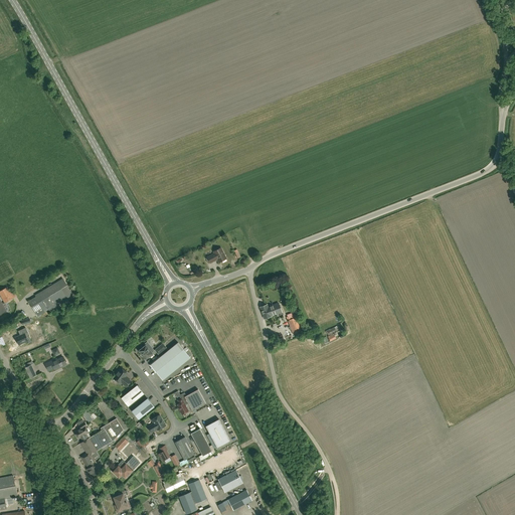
[(218,263),(226,259),(221,248),(213,252),(214,253),(207,258),(210,264),(217,260),(218,263)]
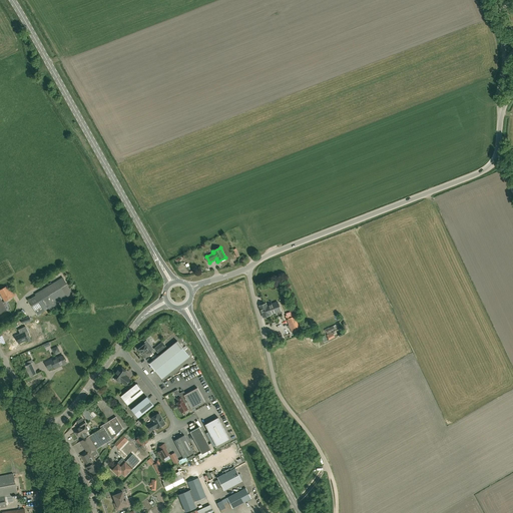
[(69,301),(66,298),(72,294),(62,278),(34,295),(36,297),(28,301),(37,315),(48,309),(50,313),(69,301)]
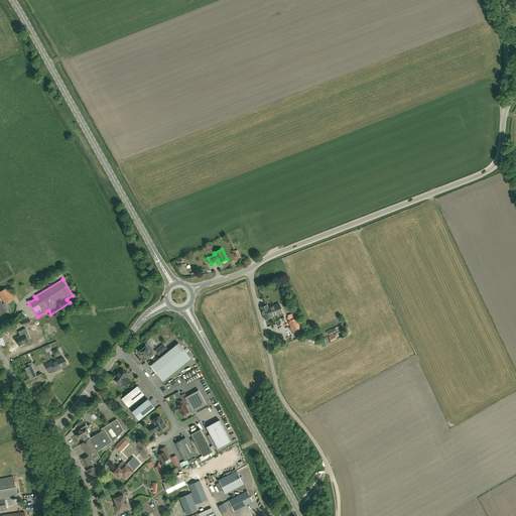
[(0,295),(5,303),(13,298),(7,287),(0,291),(0,295)]
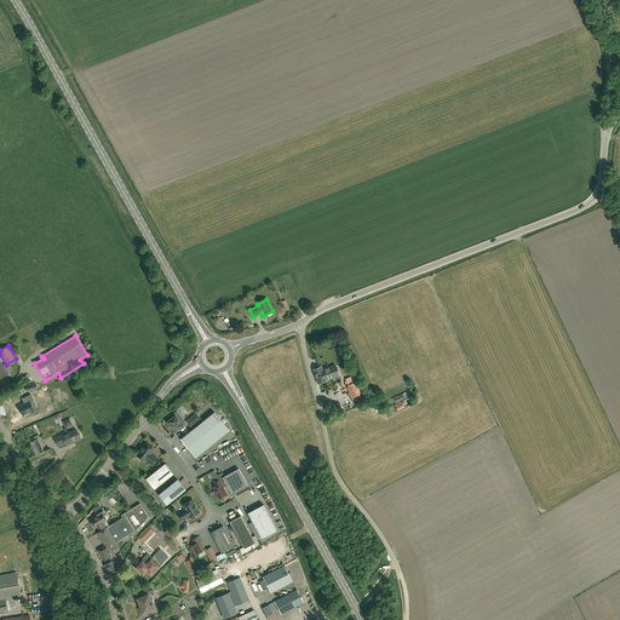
[(323,371),(327,380),(339,377),(336,366),(328,368),(328,369),(323,371)]
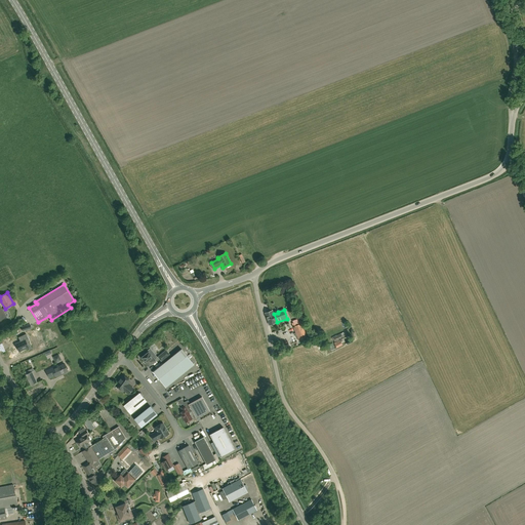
[(277,323),(277,322),(274,314),(273,311),(266,314),(270,325),(277,323)]
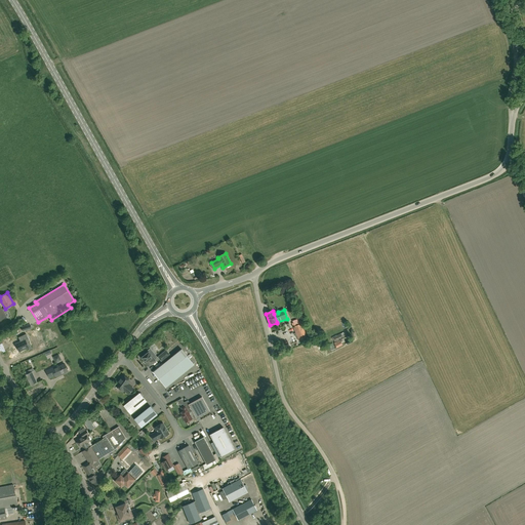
[(298,341),(307,338),(301,324),(293,327),(298,341)]
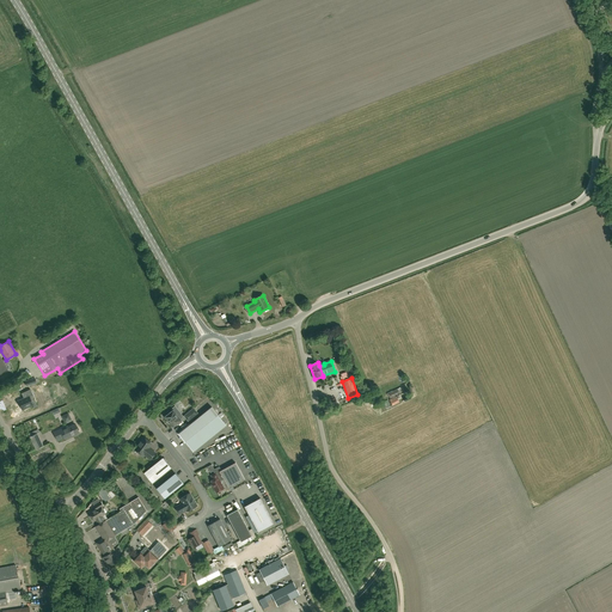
[(56,403),(66,399),(63,395),(68,393),(66,387),(61,390),(60,385),(50,389),(56,403)]
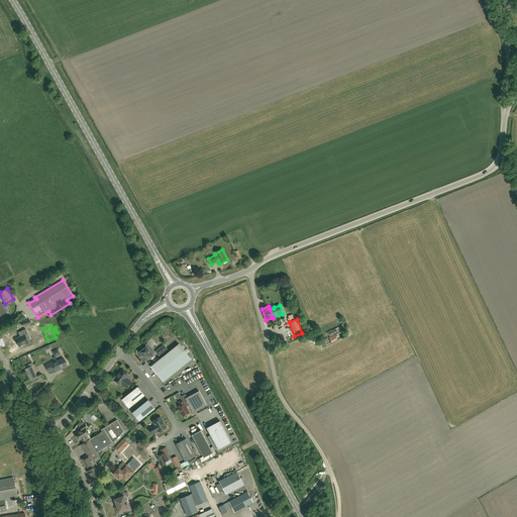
[(337,340),(335,337),(334,335),(333,334),(337,332),(338,334),(340,332),(338,327),(326,333),(331,343),(337,340)]
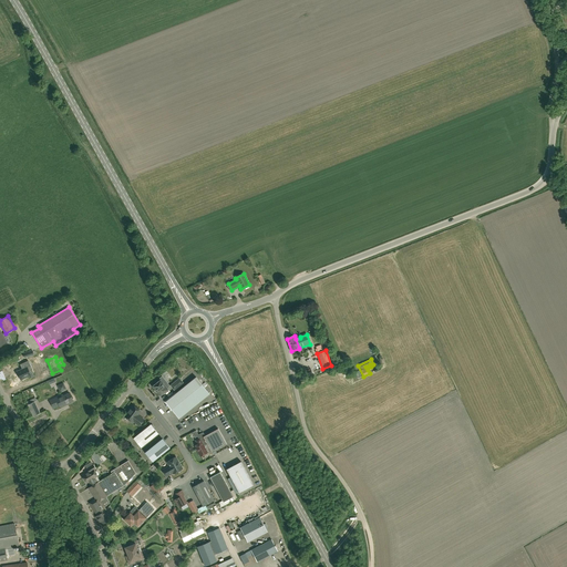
[(22,370),(17,372),(20,380),(30,375),(31,375),(29,371),(32,370),(30,366),(22,370)]
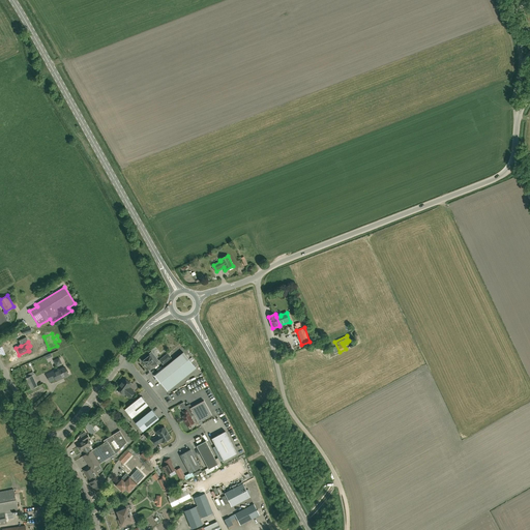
[(183,353),(154,376),(166,389),(195,366),(183,353)]
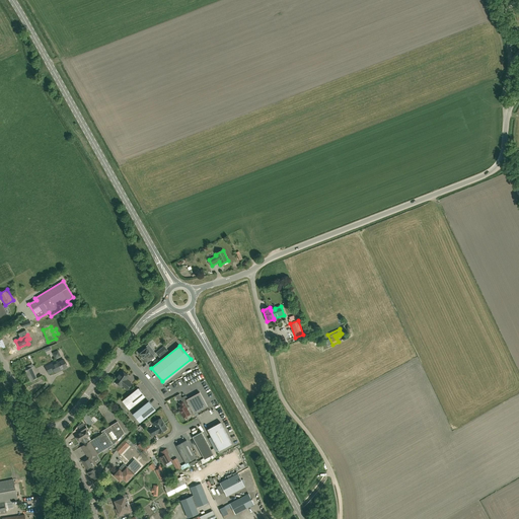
[(164,347),(160,350),(160,349),(155,353),(159,358),(164,355),(163,354),(167,351),(164,347)]
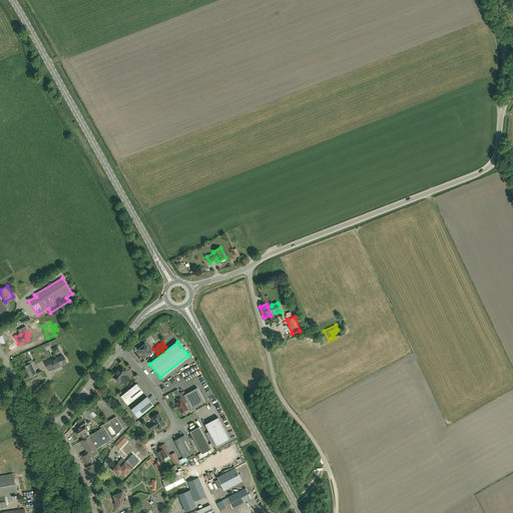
[(148,348),(145,344),(138,350),(145,358),(151,353),(151,352),(153,351),(151,348),(148,348)]
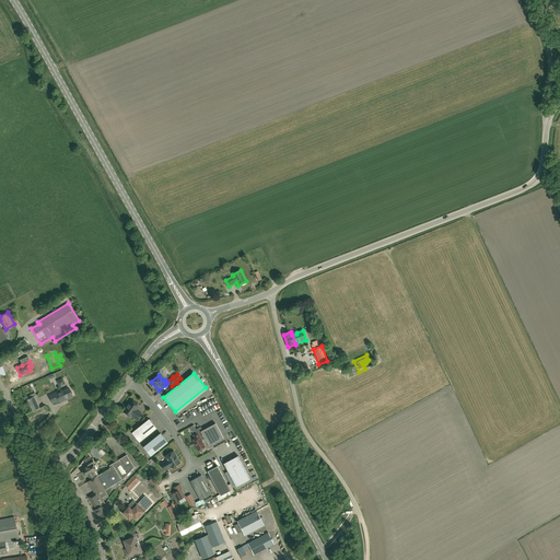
[(62,378),(57,381),(59,387),(66,384),(62,378)]
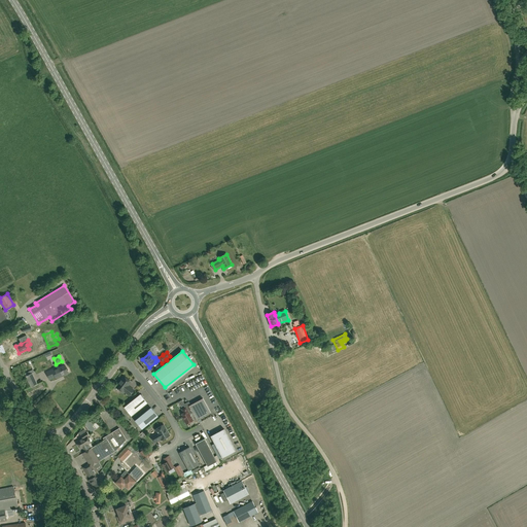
[(62,376),(68,373),(65,365),(59,369),(59,367),(46,373),(49,379),(55,376),(56,378),(62,375),(62,376)]
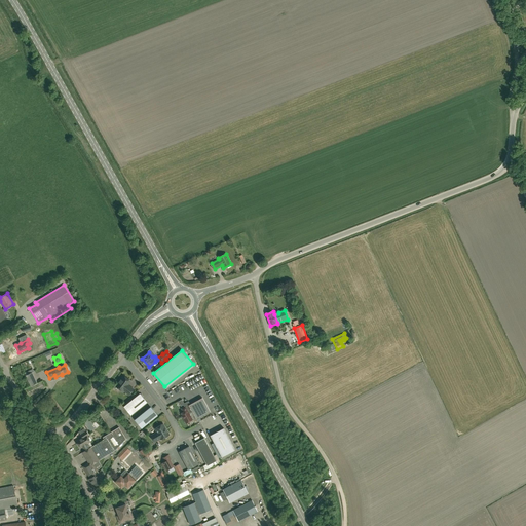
[(31,386),(37,383),(32,373),(26,376),(31,386)]
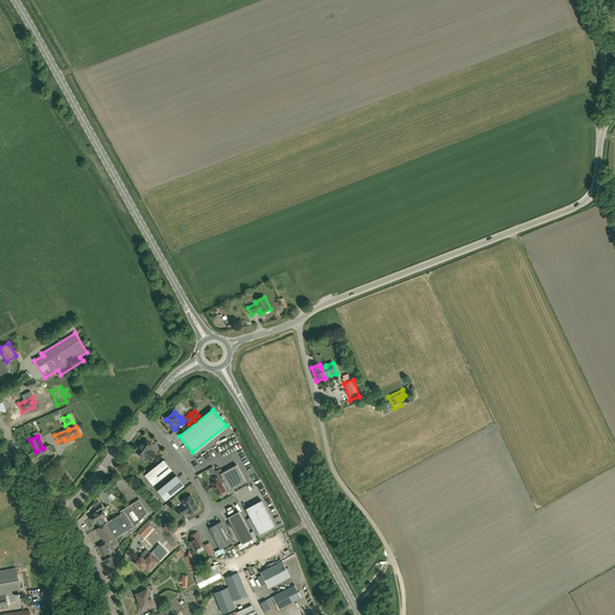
[(138,448),(136,452),(143,458),(144,457),(150,461),(156,455),(149,451),(153,446),(144,440),(142,443),(141,443),(138,447),(138,448)]
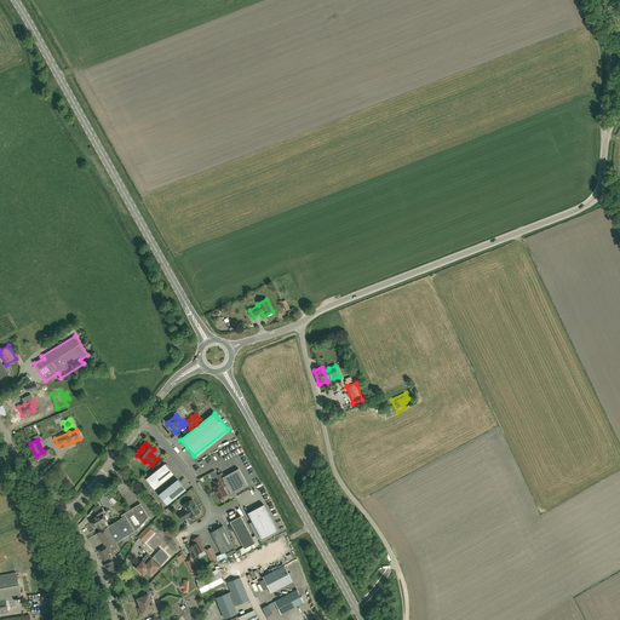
[(165,464),(145,480),(154,489),(173,474),(165,464)]
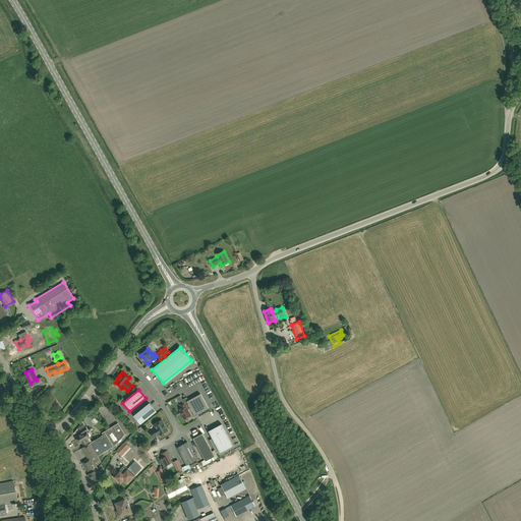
[(182,408),(179,409),(181,412),(180,412),(184,419),(190,416),(189,413),(192,412),(194,416),(209,408),(200,394),(186,402),(187,403),(185,403),(186,405),(186,406),(185,406),(183,403),(180,405),(182,408)]
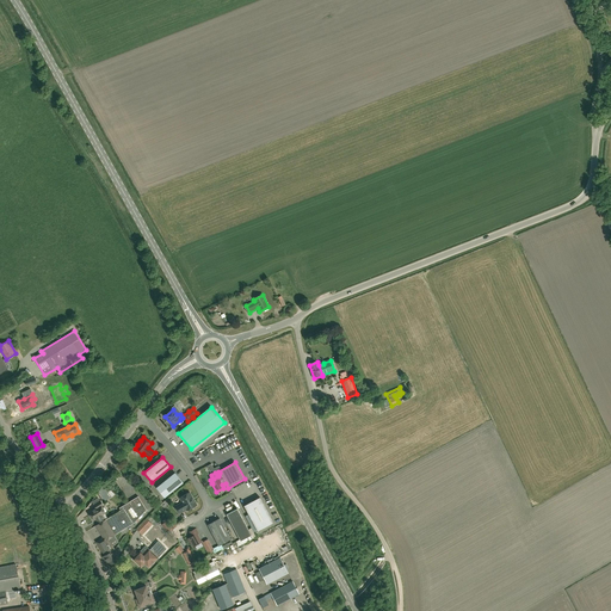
[(164,498),(183,482),(176,473),(156,488),(164,498)]
